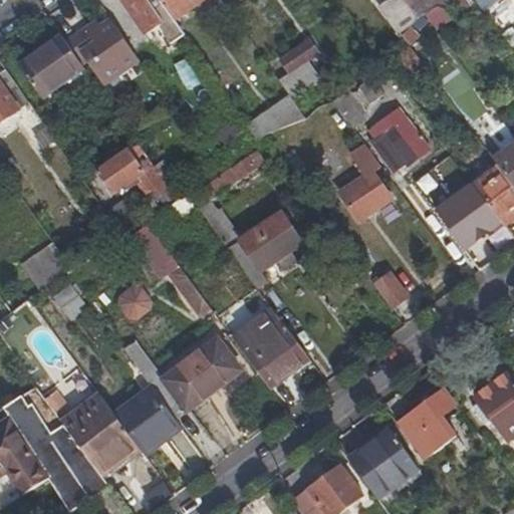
[(159,0),(121,0),(146,34),(170,16),(159,0)]
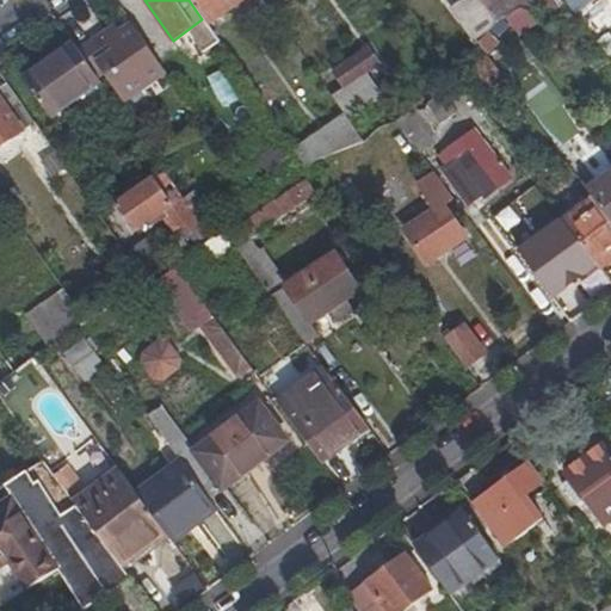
[(189,0),(202,19),(208,28),(245,0),(189,0)]
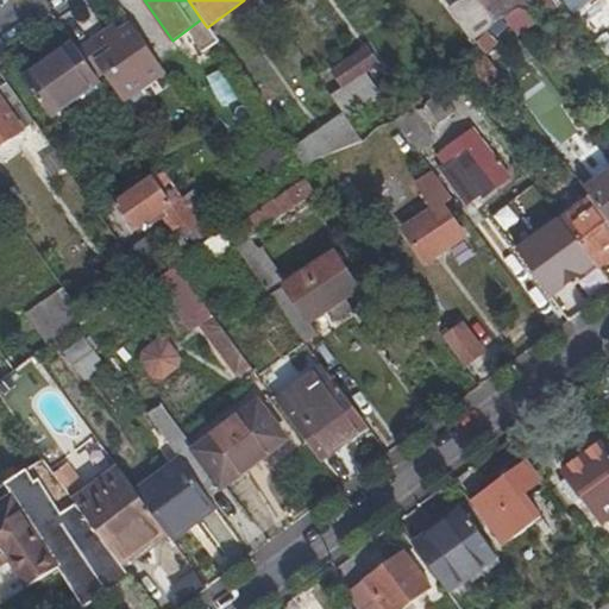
[(479,0),(498,25),(522,7),(562,12),(552,0),(479,0)]
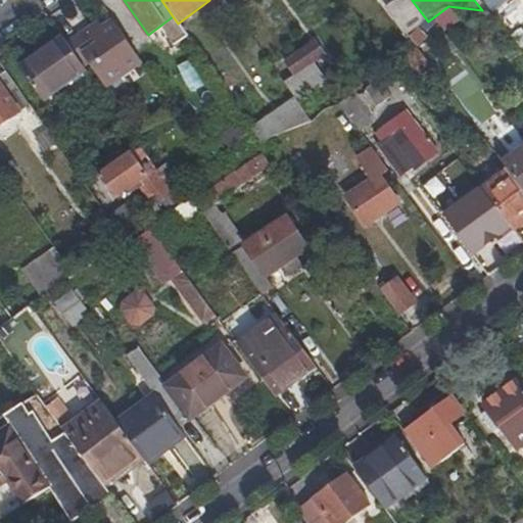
[(487,0),(495,11),(513,0),(487,0)]
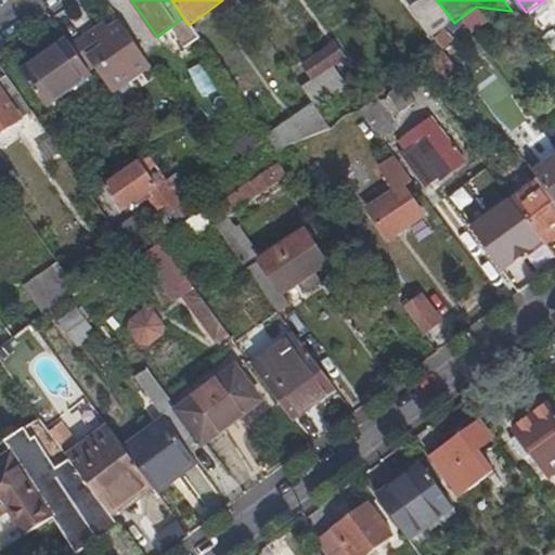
[(150,64),(121,24),(110,34),(104,25),(92,34),(98,42),(86,50),(114,89),(150,64)]
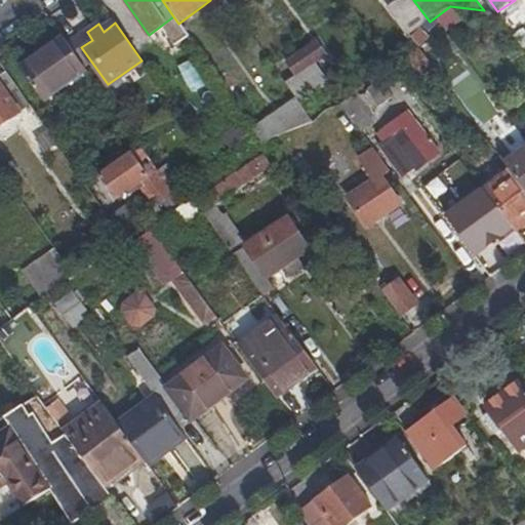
[(92,40),(87,32),(76,39),(81,47),(92,40)]
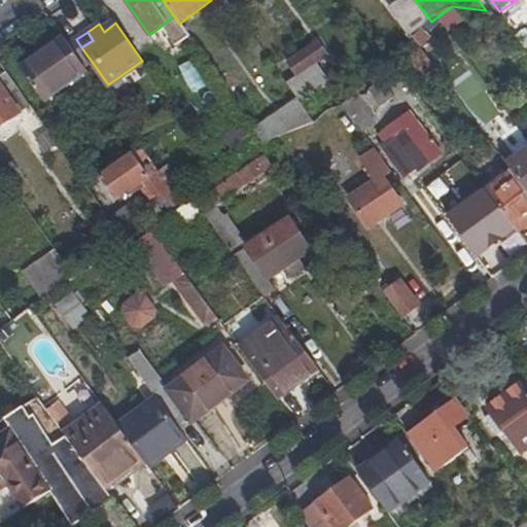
[(88,72),(64,39),(21,70),(45,103),(88,72)]
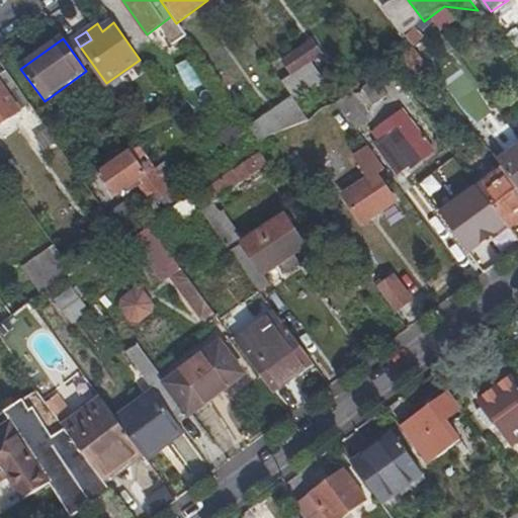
[(282,63),(290,76),(310,63),(321,55),(312,42),(282,63)]
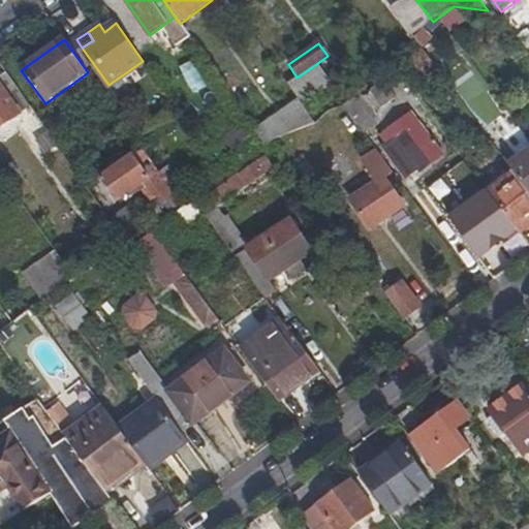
[(183,66),(197,90),(209,83),(195,59),(183,66)]
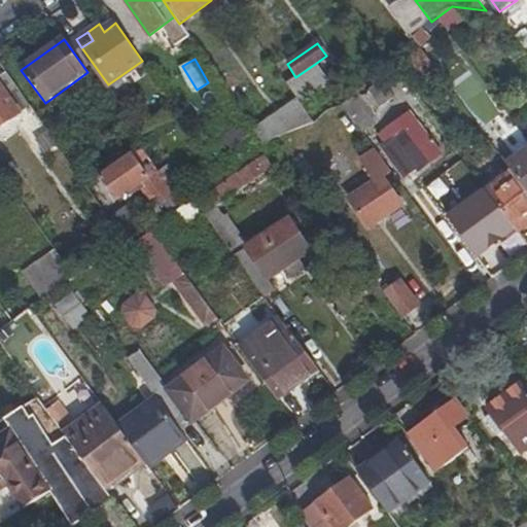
[(285,84),(305,111),(335,91),(315,64),(295,77),(285,84)]
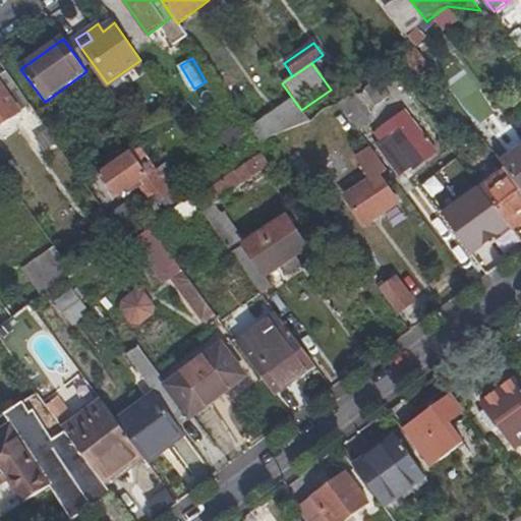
[(30,105),(7,72),(0,77),(0,84),(19,112),(30,105)]
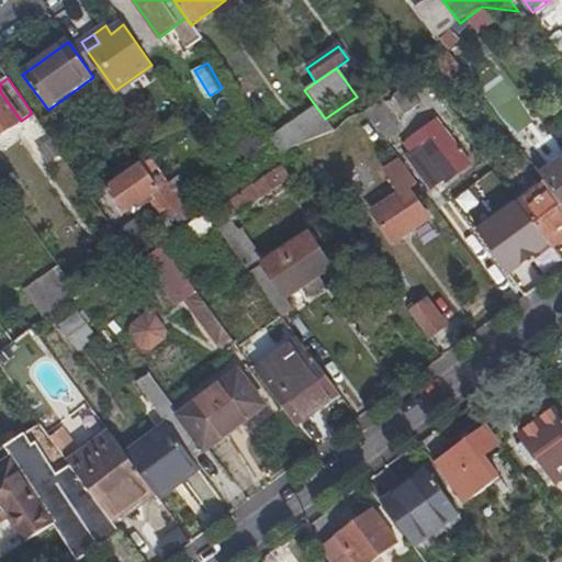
[(21,121),(0,91),(0,137),(22,122),(21,121)]
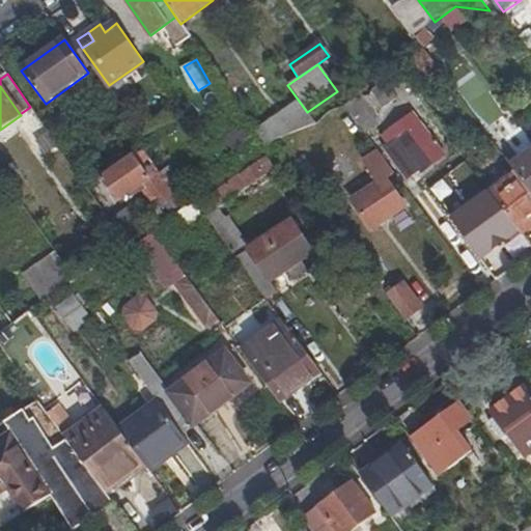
[(399,100),(385,110),(389,115),(382,120),(390,131),(411,116),(399,100)]
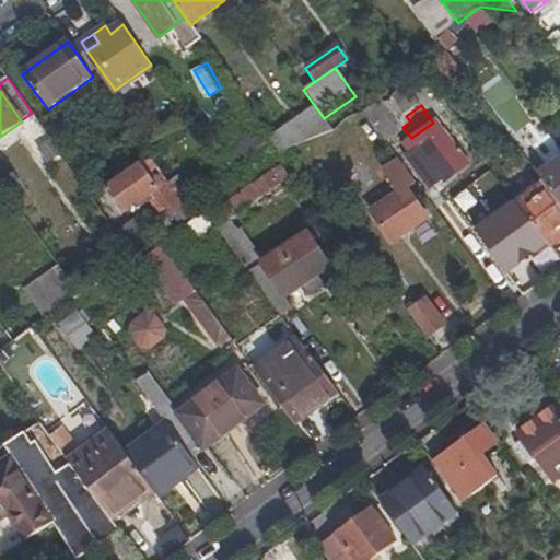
[(382,115),(371,123),(381,137),(392,128),(382,115)]
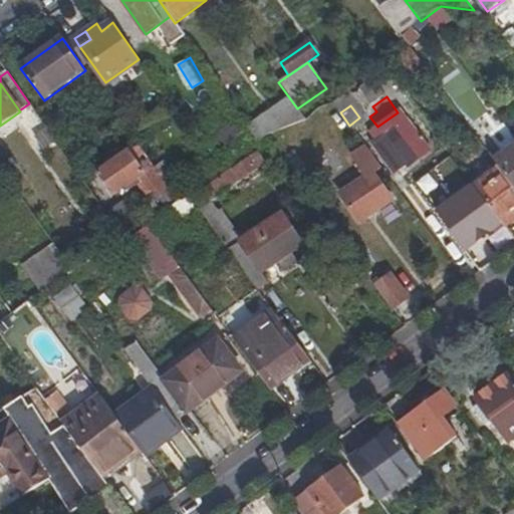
[(426,149),(404,118),(384,133),(407,163),(426,149)]
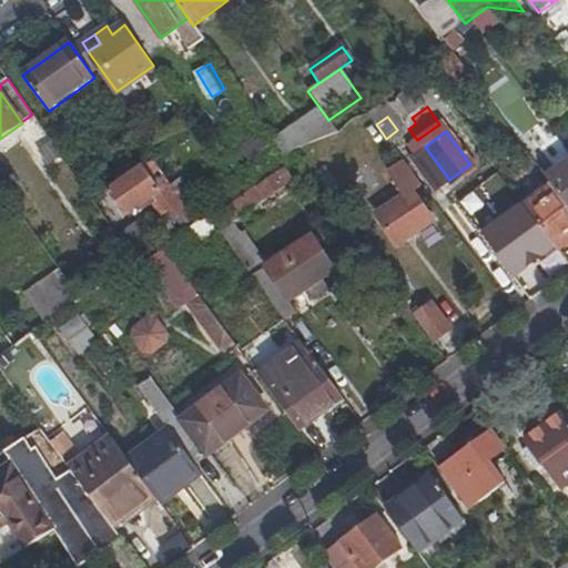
[(567,158),(545,175),(551,183),(567,205),(567,158)]
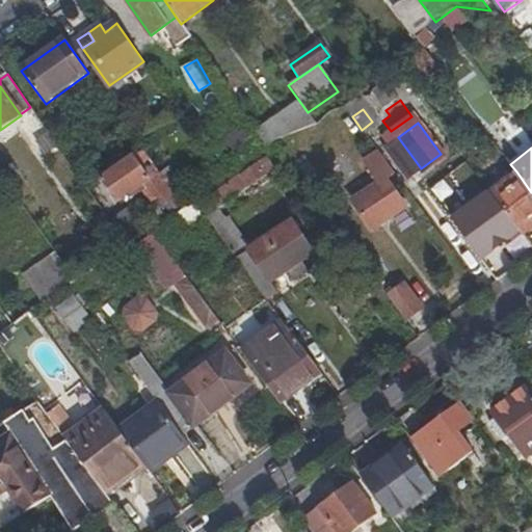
[(169,188),(142,151),(100,180),(116,203),(127,195),(140,186),(143,190),(153,204),(169,192),(168,189),(169,188)]
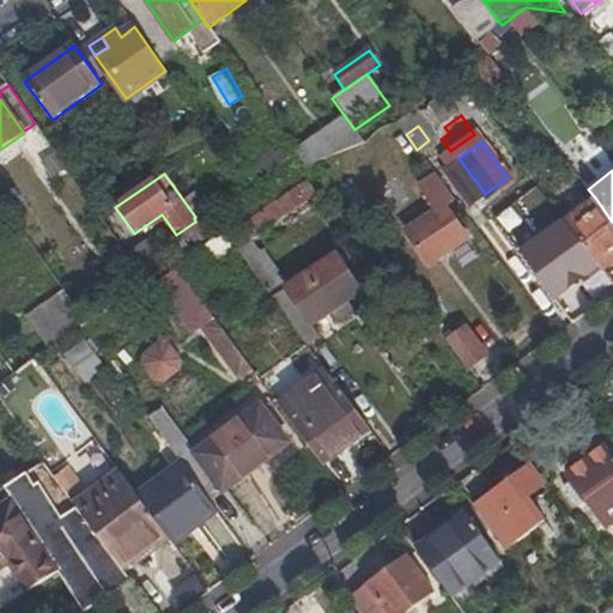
[(443,188),(444,187),(436,175),(419,187),(429,199),(443,188)]
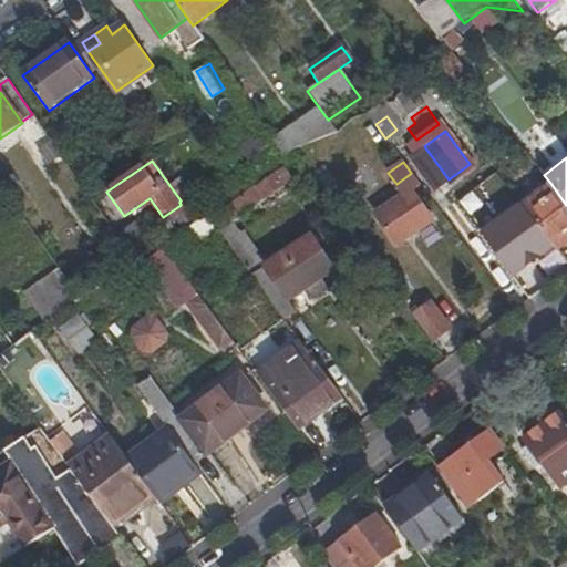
[(239,218),(255,206),(282,186),(274,174),(222,210),(230,224),(239,218)]
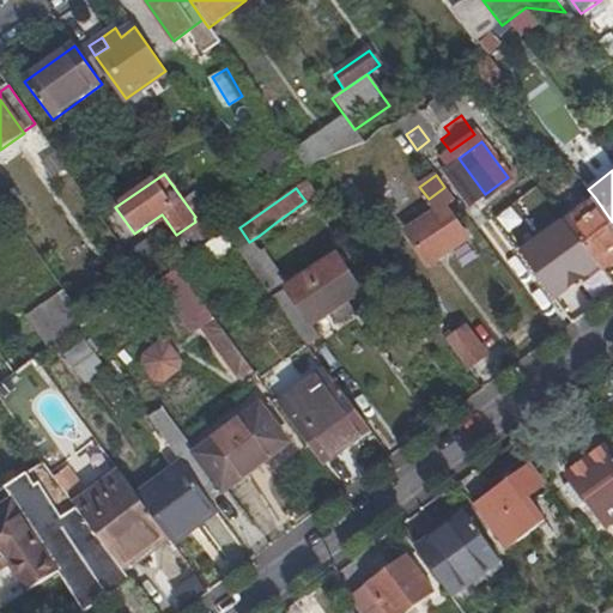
[(443,188),(429,199),(437,210),(443,205),(451,200),(443,188)]
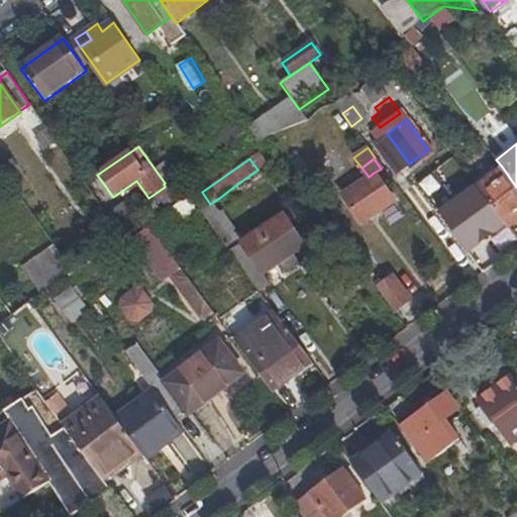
[(485,195),(507,226),(516,218),(516,187),(502,167),(478,185),(485,195)]
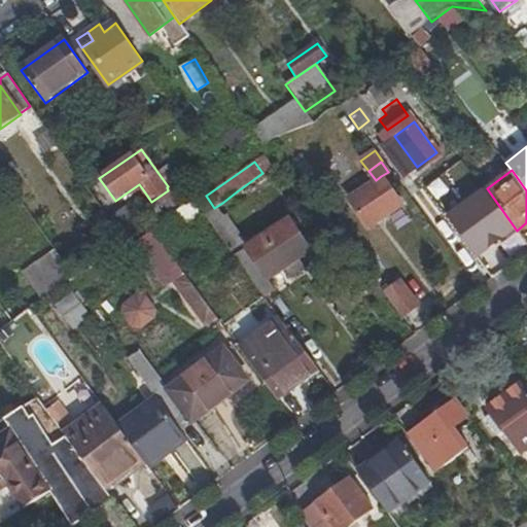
[(381,176),(376,180),(348,200),(367,226),(400,204),(381,176)]
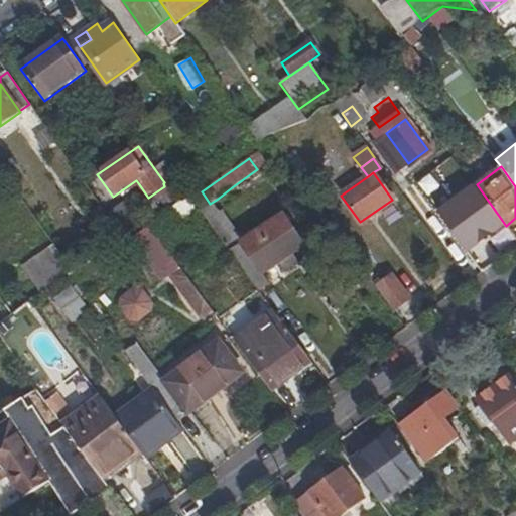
[(136,180),(123,189),(126,195),(139,184),(136,180)]
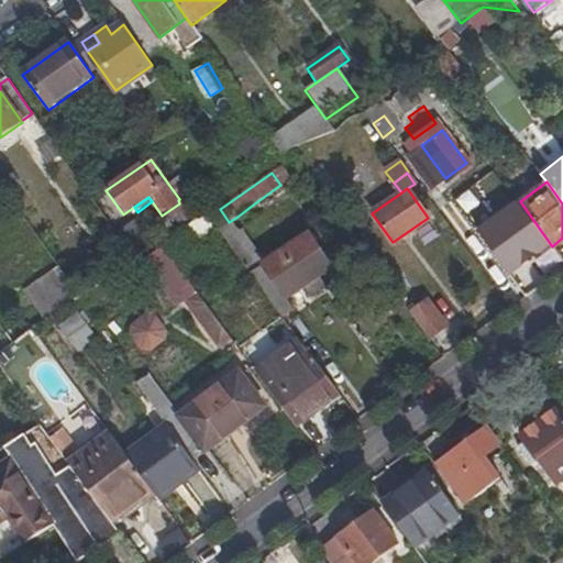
[(157,218),(168,234),(191,218),(179,199),(178,200),(179,203),(162,216),(157,218)]
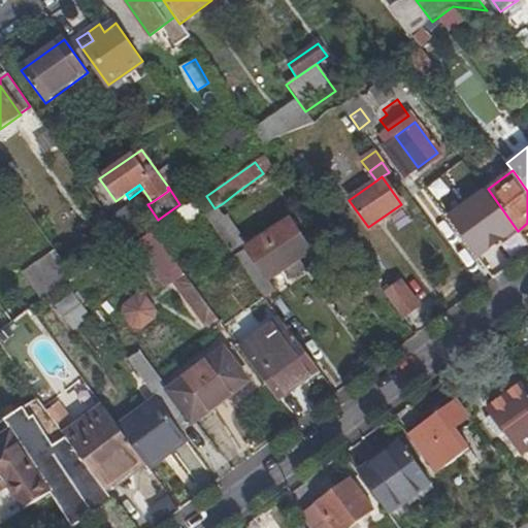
[(244,201),(237,192),(223,203),(229,212),(244,201)]
